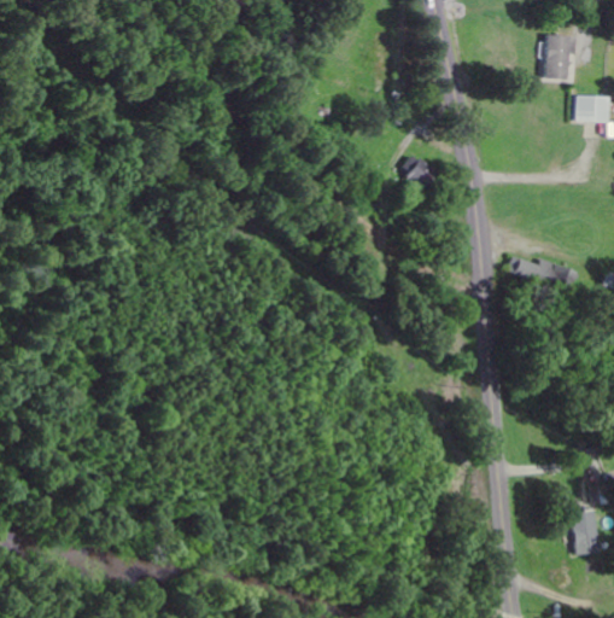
[(544,80),(568,81),(569,56),(576,56),(576,36),(545,35),(544,80)]
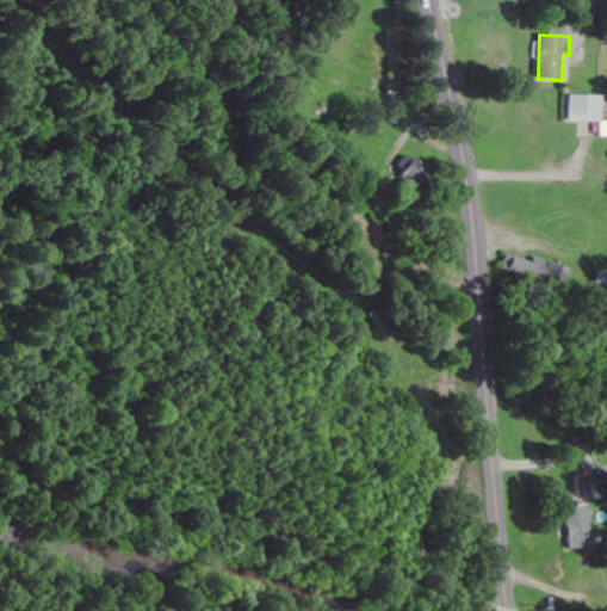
[(569,121),(600,122),(601,96),(569,96),(569,121)]
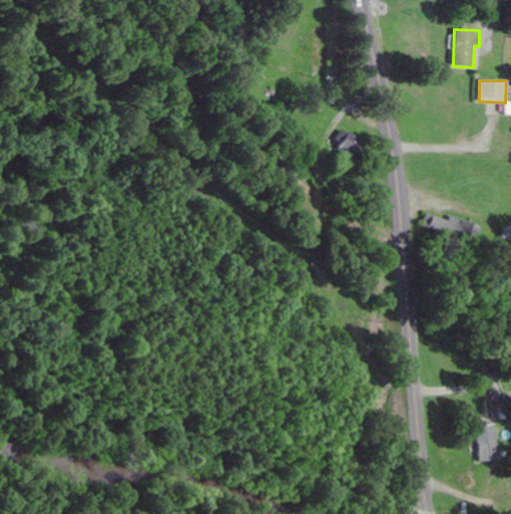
[(333,146),(348,161),(363,145),(348,130),(333,146)]
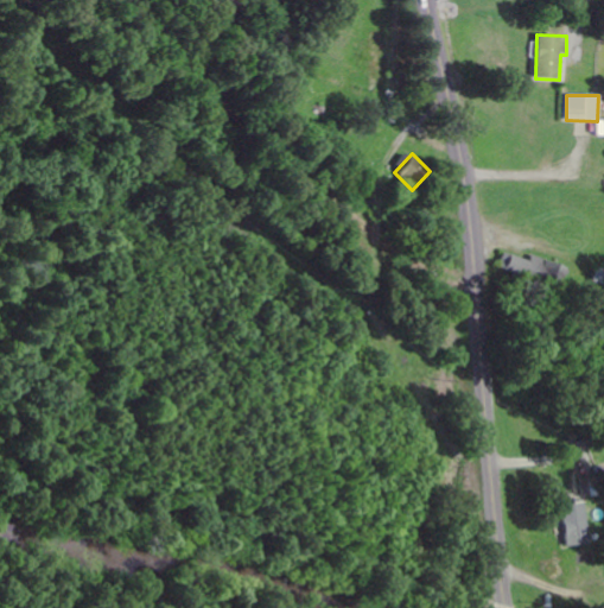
[(568,266),(534,253),(532,260),(507,251),(501,267),(559,290),(568,266)]
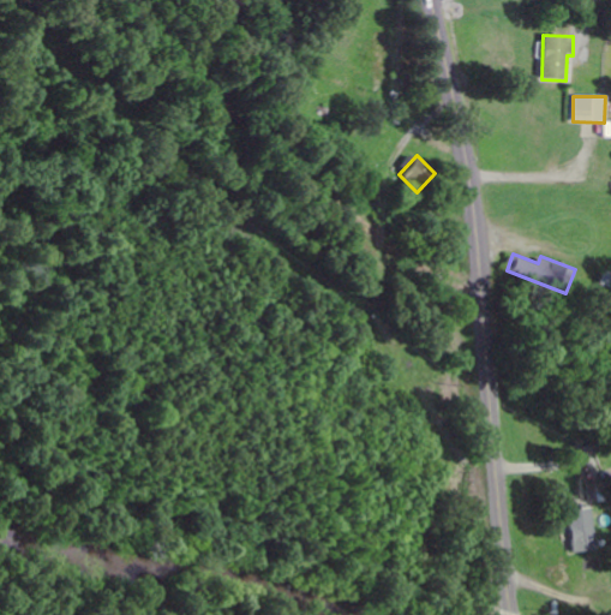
[(598,549),(593,507),(569,509),(574,551),(598,549)]
